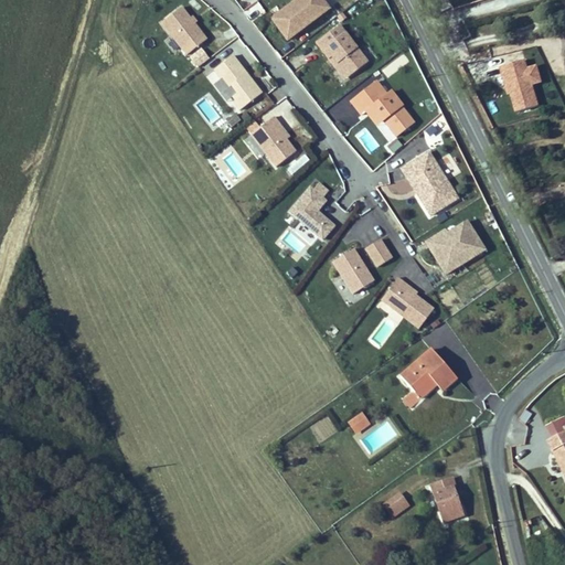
[(291,9),(304,0),(290,0),(268,17),(287,41),(290,39),(279,23),(294,12),(291,9)]
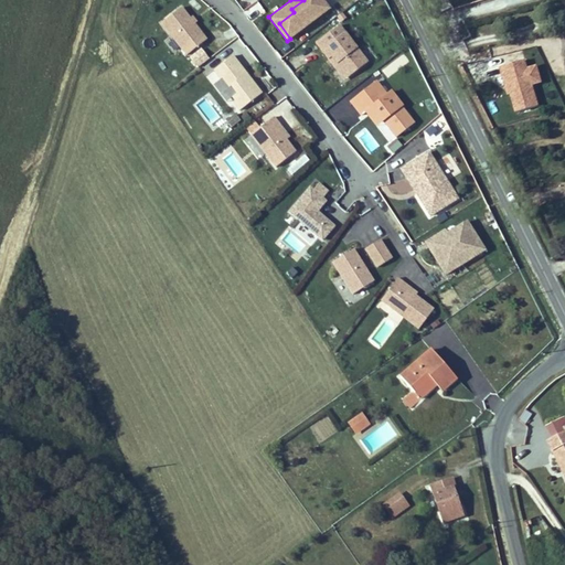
[(279,23),(290,39),(329,10),(321,0),(304,0),(291,9),(294,12),(279,23)]
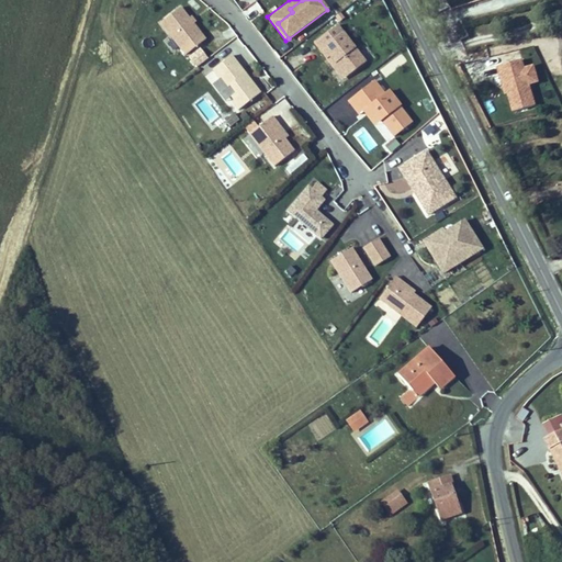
[(189,20),(180,8),(160,23),(186,55),(205,40),(193,24),(189,20)]
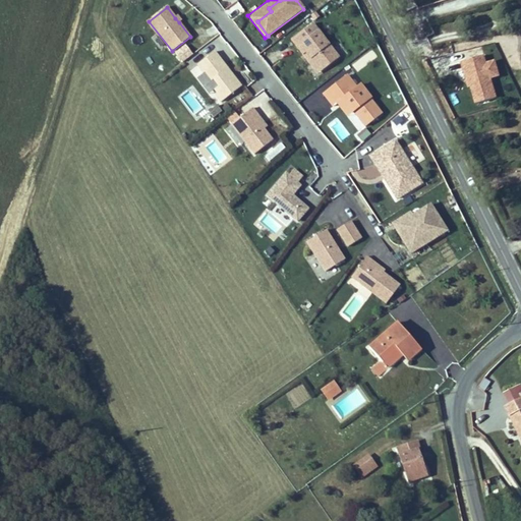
[(336,58),(310,26),(290,43),(314,74),(336,58)]
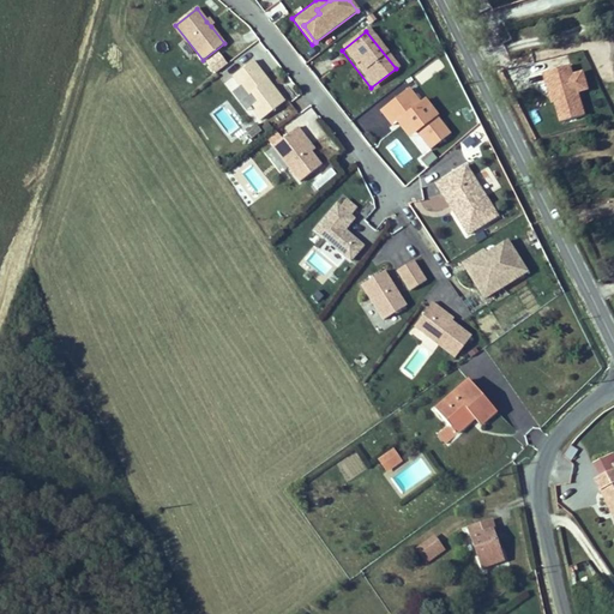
[(217,53),(205,64),(215,74),(227,62),(217,53)]
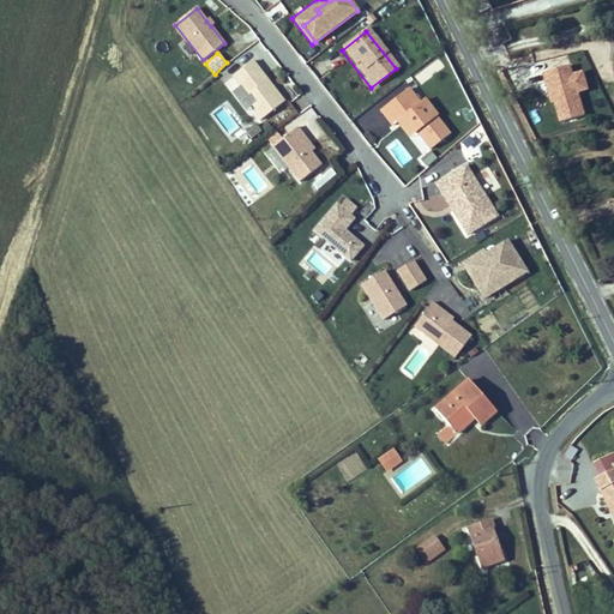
[(271,84),(253,61),(233,77),(240,86),(241,85),(250,96),(251,94),(257,102),(252,106),(256,110),(253,112),(260,120),(284,102),(276,91),(275,94),(269,86),(271,84)]
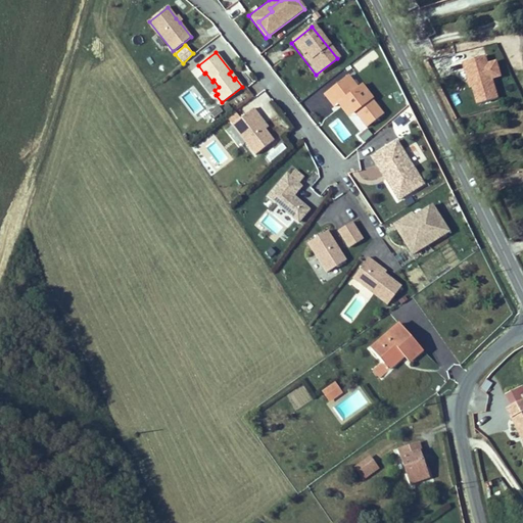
[(488,63),(485,55),(463,62),(466,70),(468,70),(473,86),(478,104),(498,98),(492,79),(488,63)]
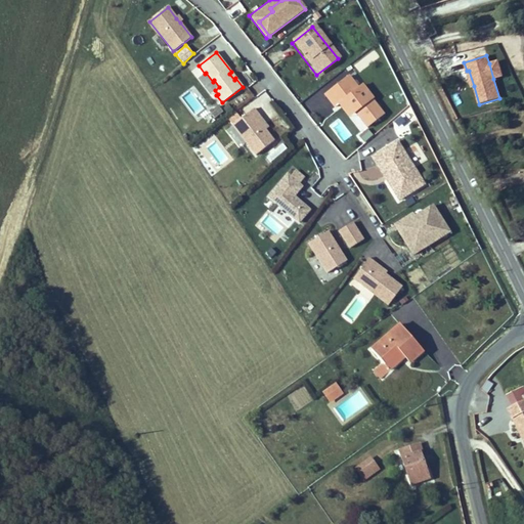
[(497,61),(489,63),(493,79),(501,76),(497,61)]
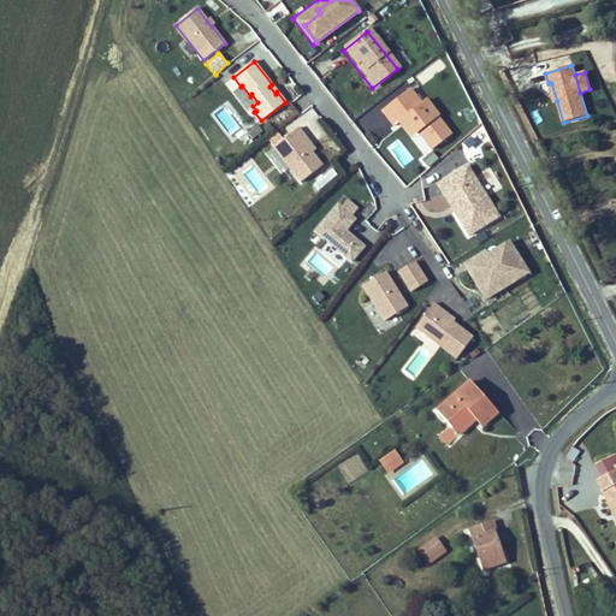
[(410,89),(381,112),(394,126),(397,123),(403,118),(415,134),(418,132),(431,149),(450,135),(437,117),(438,116),(426,100),(421,104),(410,89)]
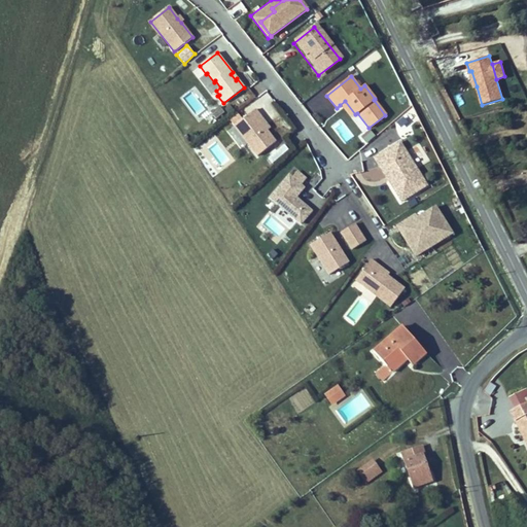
[(350,117),(355,114),(345,101),(340,105),(350,117)]
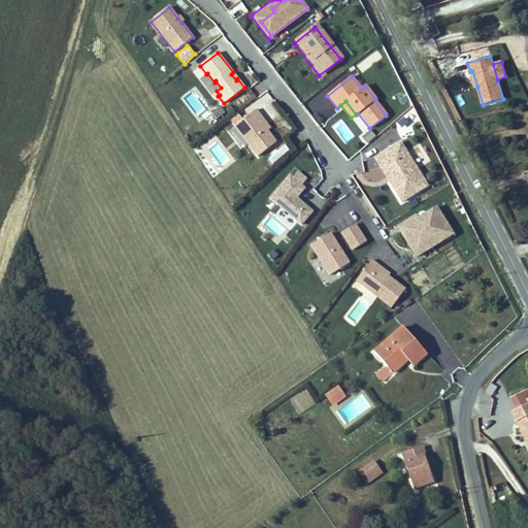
[(220,106),(211,112),(217,121),(226,114),(220,106)]
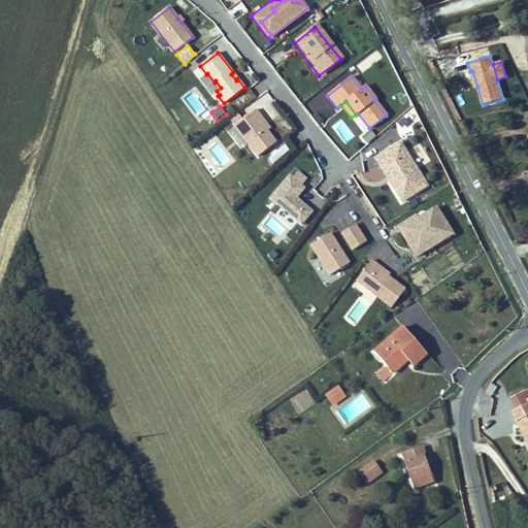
[(275,142),(267,131),(258,119),(261,117),(256,109),(234,127),(258,157),(275,142)]
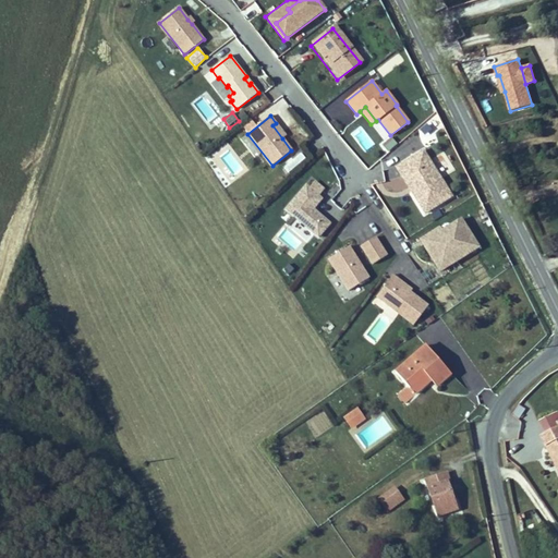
[(276,123),(273,125),(282,138),(286,136),(276,123)]
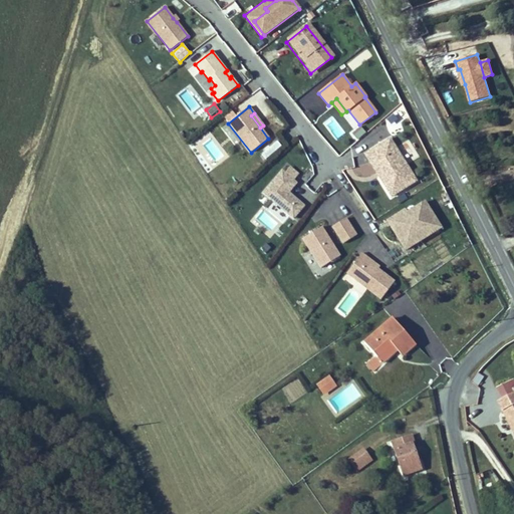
[(389,139),(369,152),(383,173),(378,177),(391,197),(416,181),(389,139)]
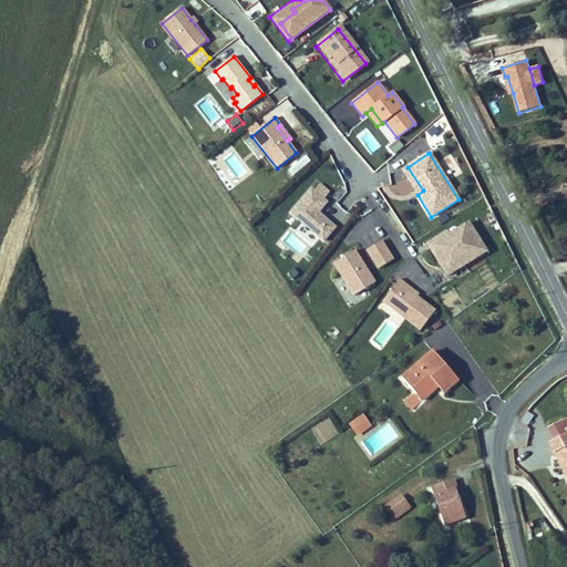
[(408,167),(402,171),(418,195),(423,191),(408,167)]
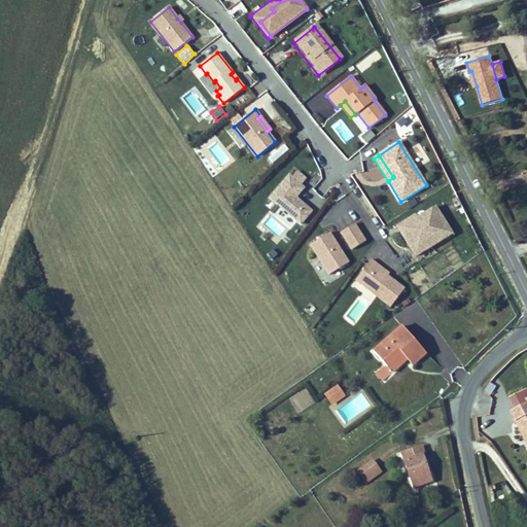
[(289,176),(270,198),(301,223),(311,211),(294,198),(303,188),(289,176)]
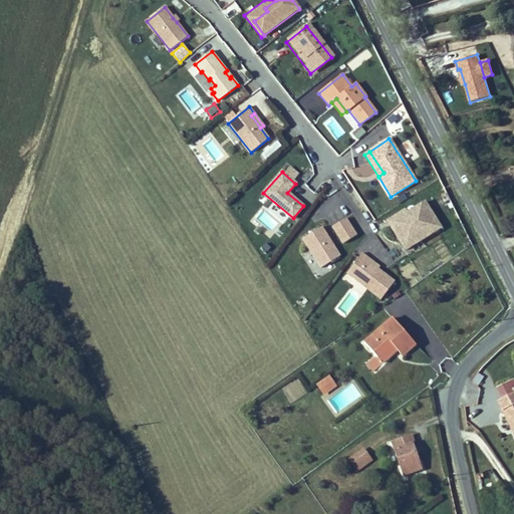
[(390,226),(410,258),(445,235),(428,209),(411,220),(407,215),(390,226)]
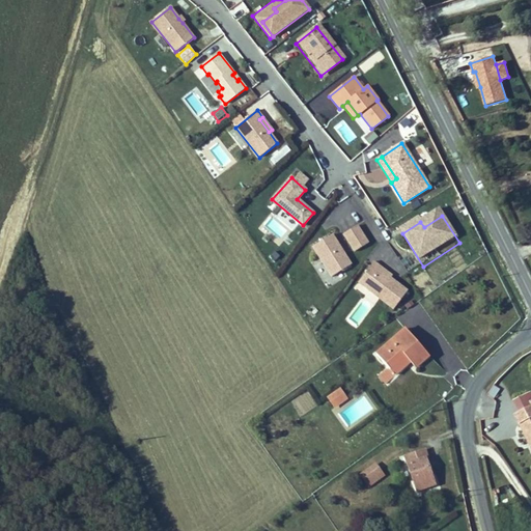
[(357,226),(343,234),(354,251),(367,243),(357,226)]
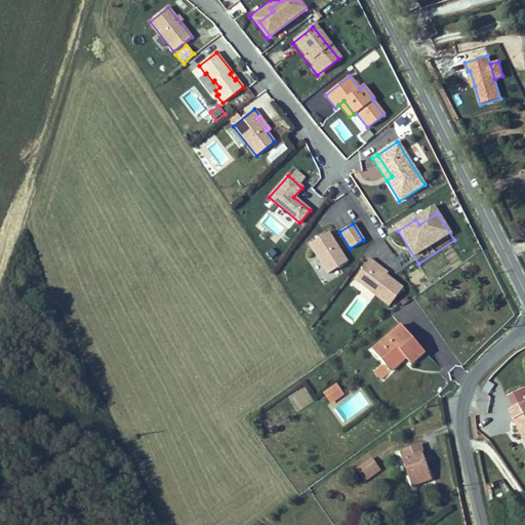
[(327,232),(309,244),(327,274),(347,261),(327,232)]
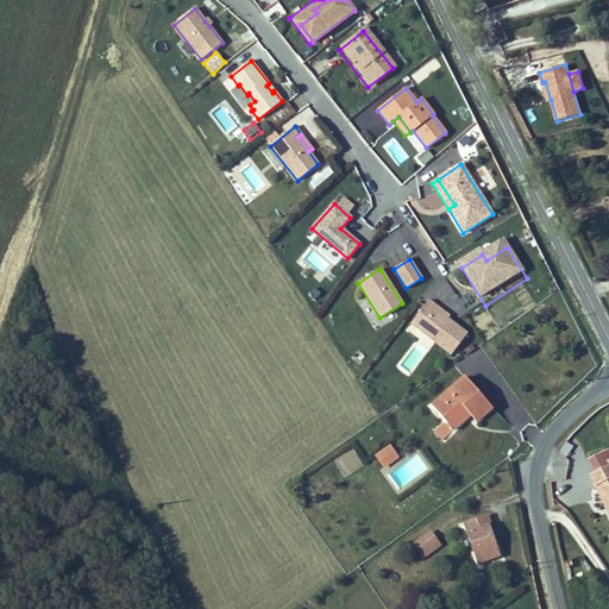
[(437,307),(428,300),(415,316),(422,322),(418,330),(451,355),(466,334),(446,319),(434,309),(437,307)]
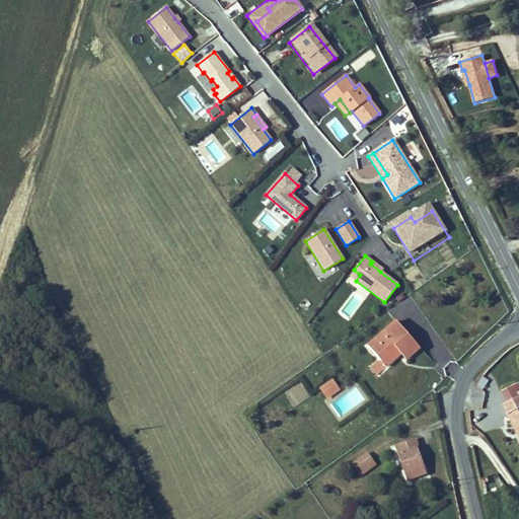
[(382,270),(372,262),(370,264),(380,272),(382,270)]
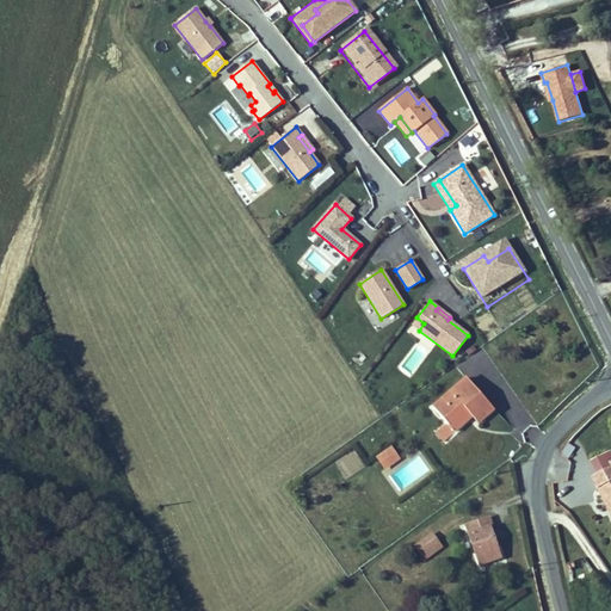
[(424,323),(417,318),(412,325),(419,331),(424,323)]
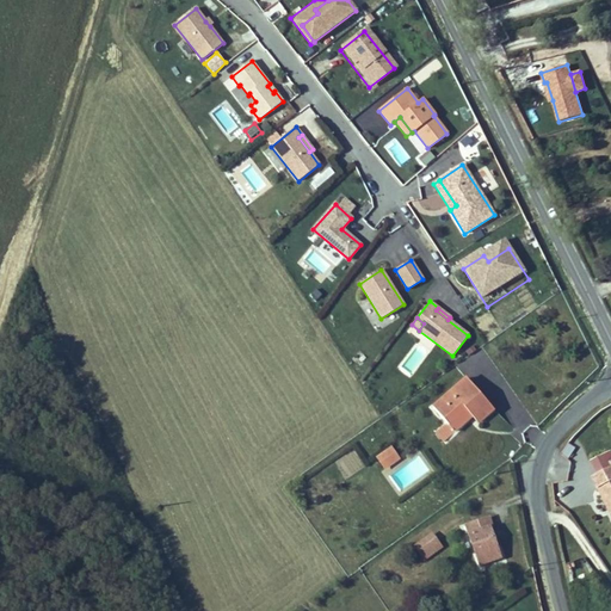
[(493,408),(466,377),(432,407),(448,425),(464,409),(471,417),(476,423),(493,408)]
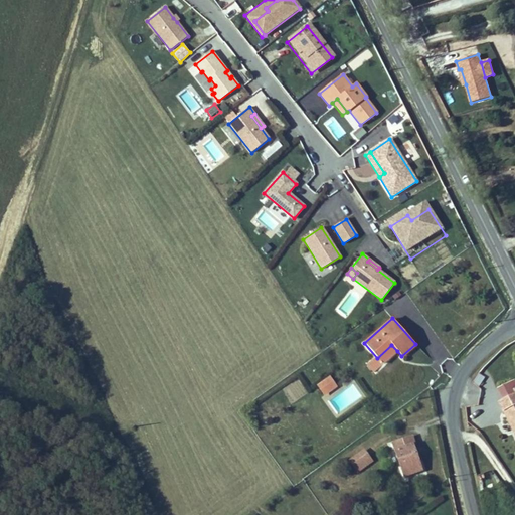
[(397,351),(391,345),(377,358),(382,364),(397,351)]
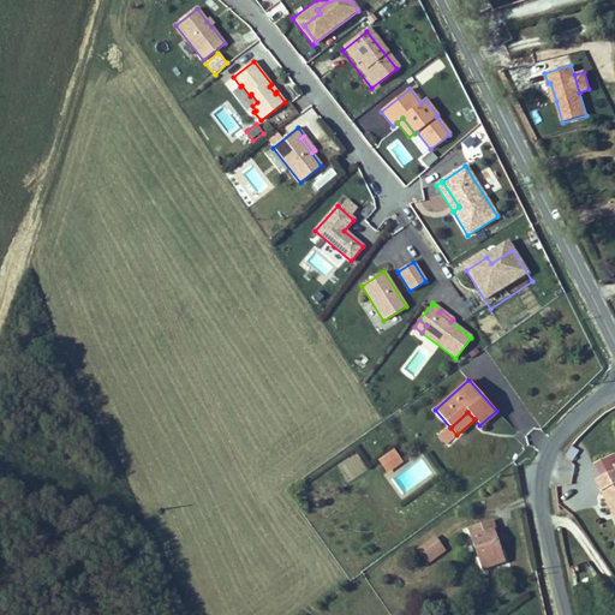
[(394,449),(377,460),(387,473),(404,463),(394,449)]
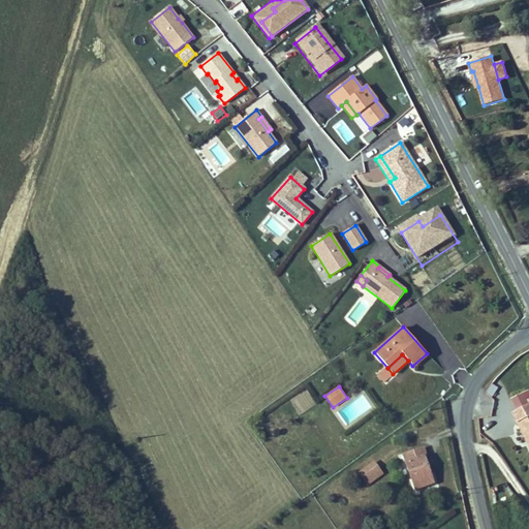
[(528,404),(514,412),(528,441),(528,404)]
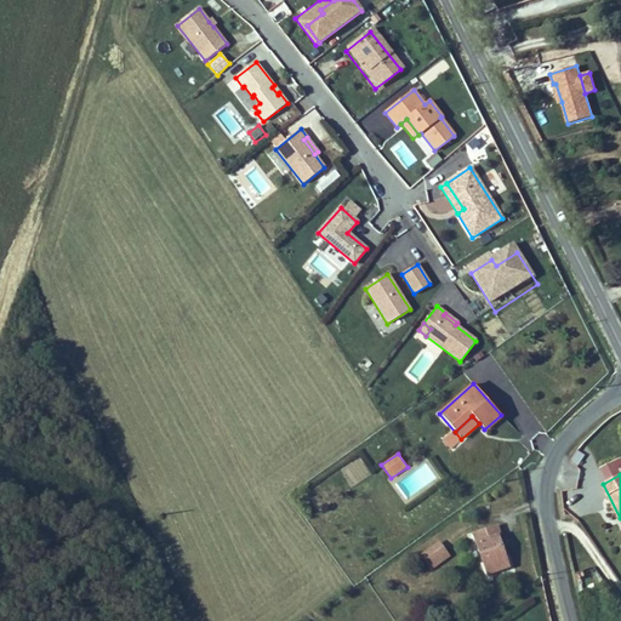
[(502,541),(496,524),(473,533),(489,576),(508,568),(500,542),(502,541)]
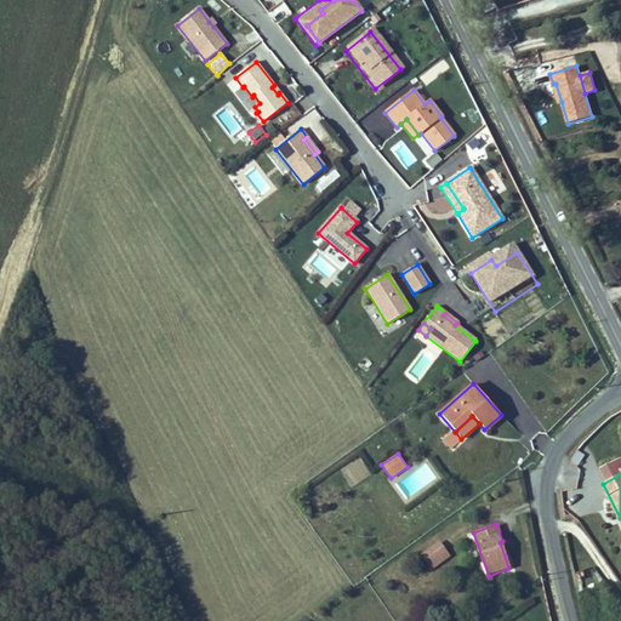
[(432,571),(451,557),(439,540),(419,556),(432,571)]
